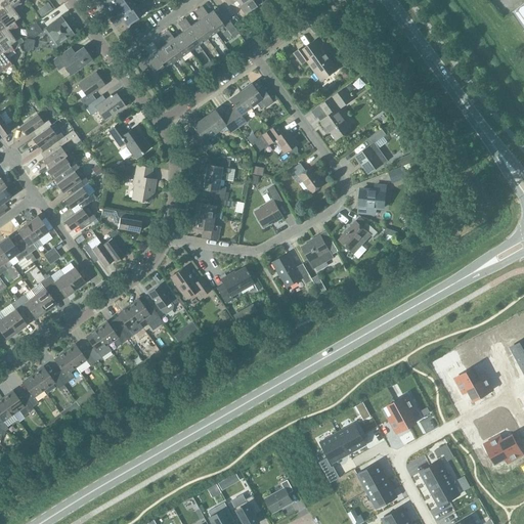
[(13,9),(5,0),(1,4),(4,9),(0,11),(0,19),(2,24),(9,33),(10,32),(18,27),(14,22),(19,17),(13,9)]
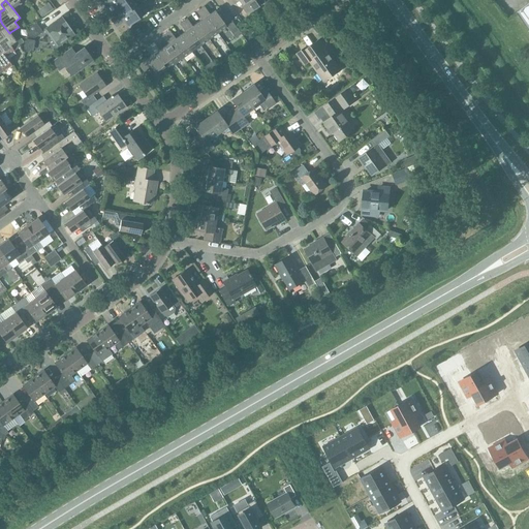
[(20,0),(5,0),(13,9),(22,3),(20,0)]
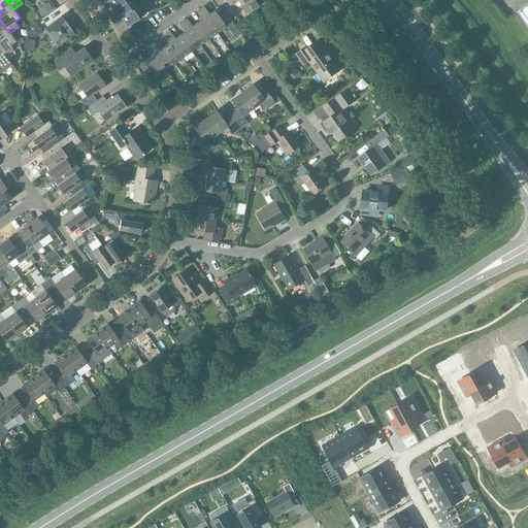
[(114,9),(127,0),(109,0),(101,6),(103,9),(111,4),(114,9)]
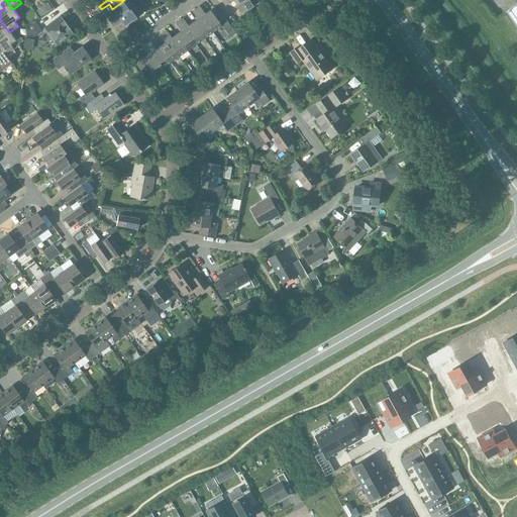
[(111,23),(134,6),(129,0),(124,0),(112,9),(115,14),(108,19),(111,23)]
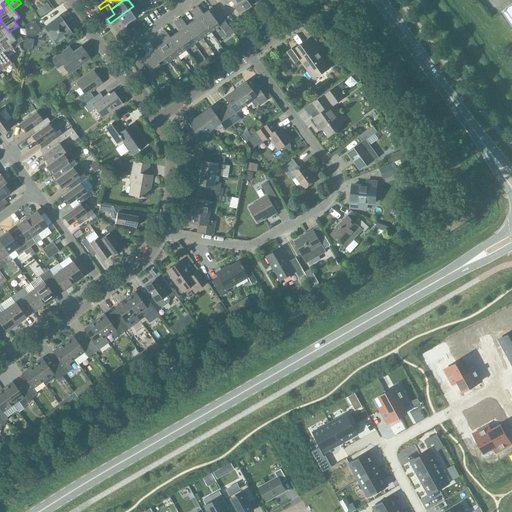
[(223,0),(221,2),(223,6),(227,3),(226,1),(227,0),(230,0),(234,5),(233,6),(239,14),(259,0),(223,0)]
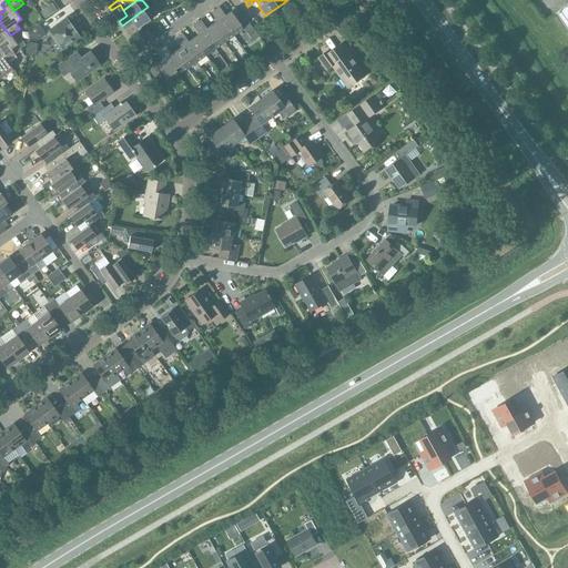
[(567,3),(555,14),(567,32),(567,3)]
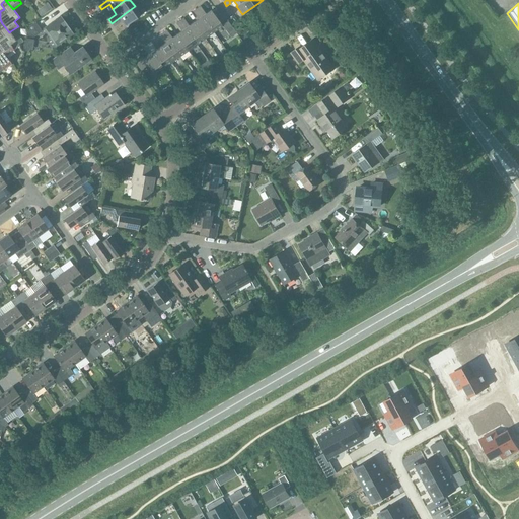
[(135,6),(112,23),(114,26),(121,21),(125,26),(141,14),(135,6)]
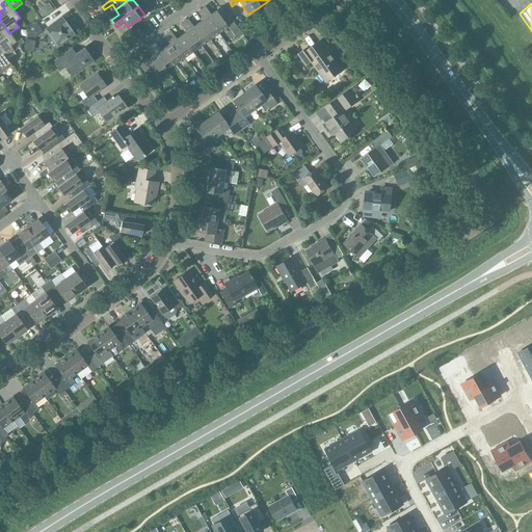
[(205,6),(202,9),(219,33),(228,27),(222,19),(225,17),(219,8),(209,16),(207,12),(208,11),(205,6)]
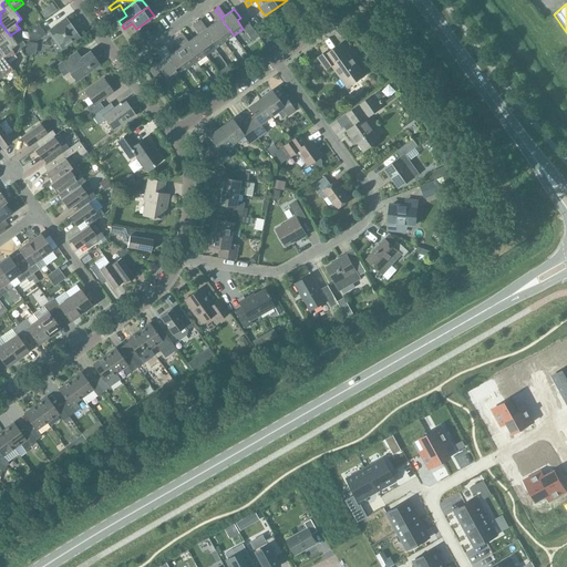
[(212,24),(224,42),(234,35),(215,10),(210,12),(214,18),(216,17),(218,20),(217,21),(212,24)]
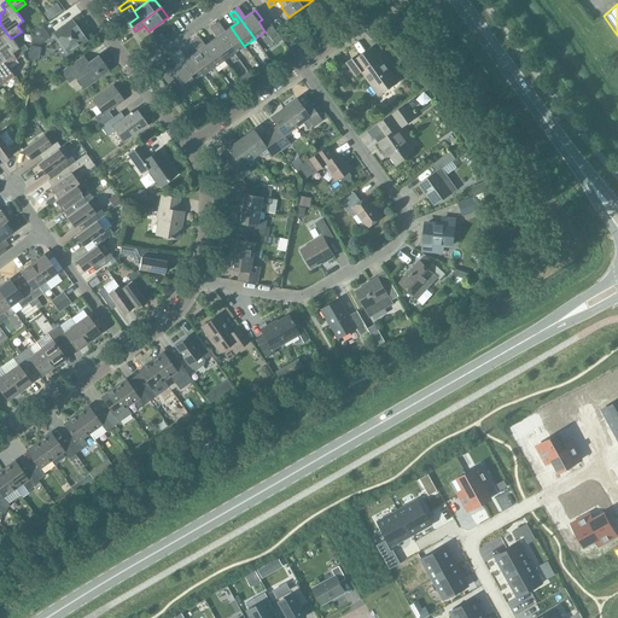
[(52,34),(66,54),(87,40),(73,19),(52,34)]
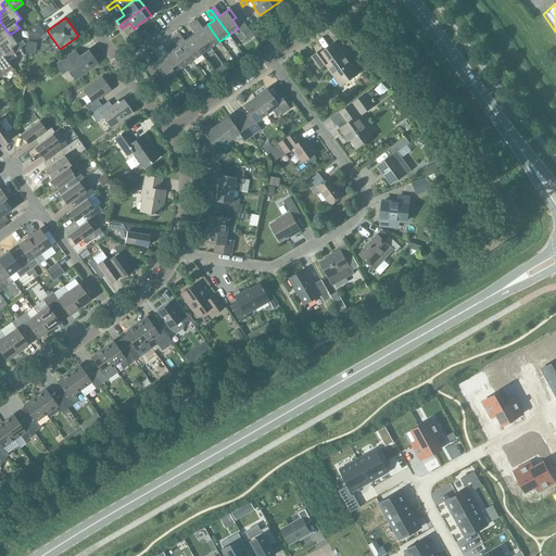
[(197,20),(192,23),(211,48),(219,41),(207,24),(201,29),(198,26),(200,25),(197,20)]
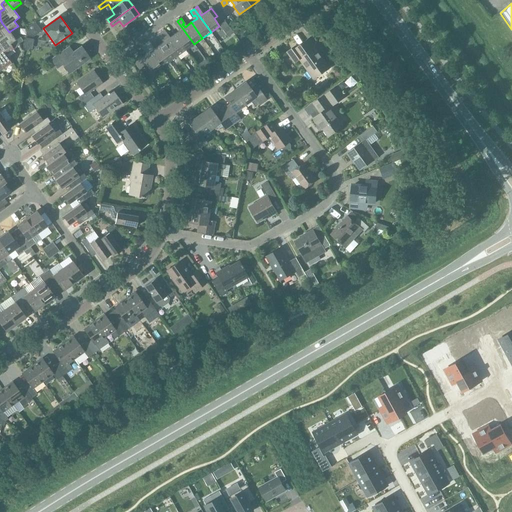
[(25,34),(33,36),(41,30),(35,21),(27,28),(25,34)]
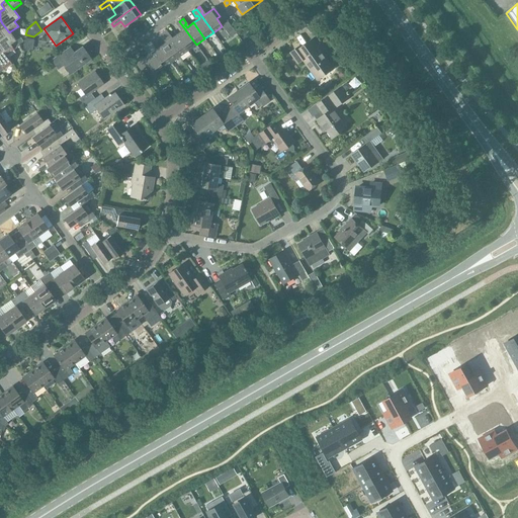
[(181,31),(176,34),(188,51),(196,45),(179,21),(176,23),(179,27),(180,26),(183,30),(181,31)]
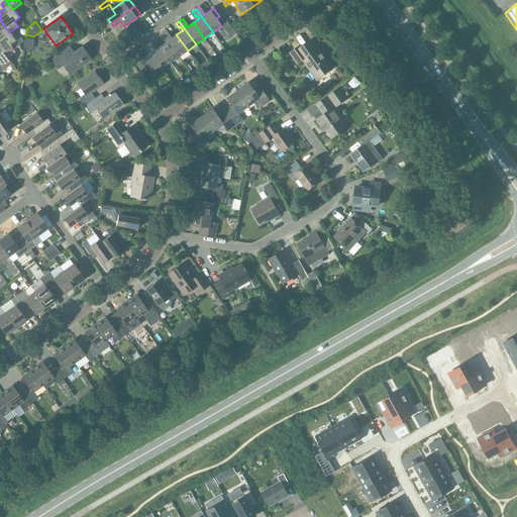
[(0,32),(0,47),(5,56),(14,49),(11,44),(16,40),(10,31),(9,32),(2,23),(0,24),(0,31),(1,32),(0,32)]
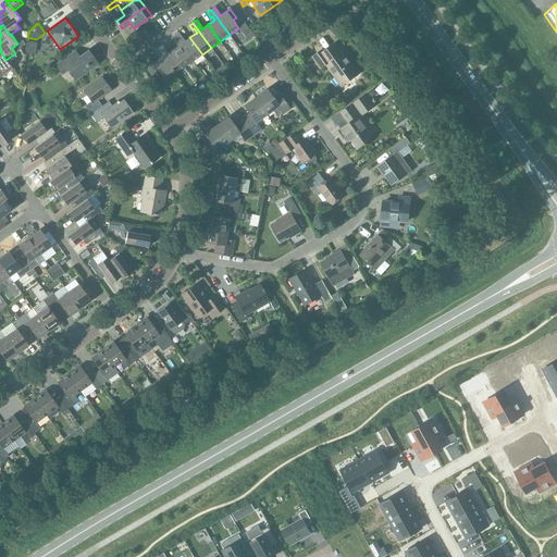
[(193,61),(202,54),(189,37),(183,42),(181,38),(182,37),(178,33),(175,36),(193,61)]
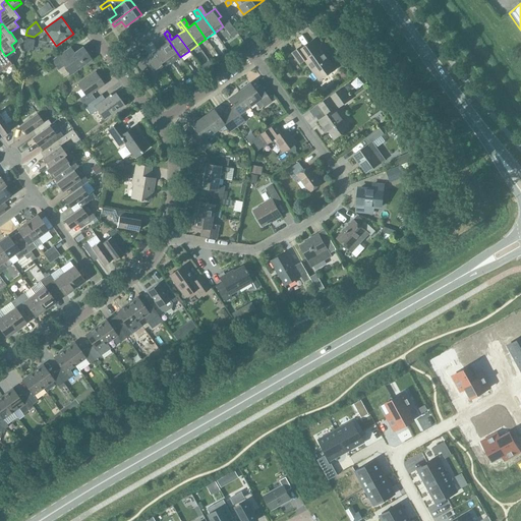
[(161,47),(172,63),(180,57),(164,34),(160,36),(163,40),(165,39),(167,42),(165,44),(161,47)]
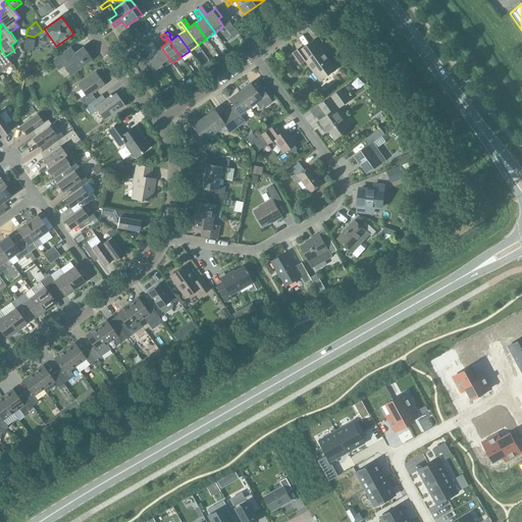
[(293,53),(300,64),(305,60),(319,81),(336,68),(323,50),(324,49),(316,39),(302,49),(301,48),(293,53)]
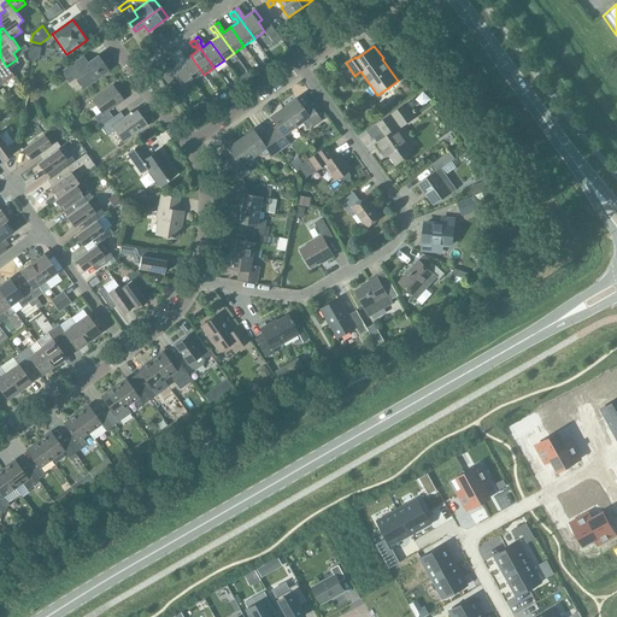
[(194,82),(204,75),(191,56),(182,60),(180,57),(182,56),(178,51),(174,53),(194,82)]
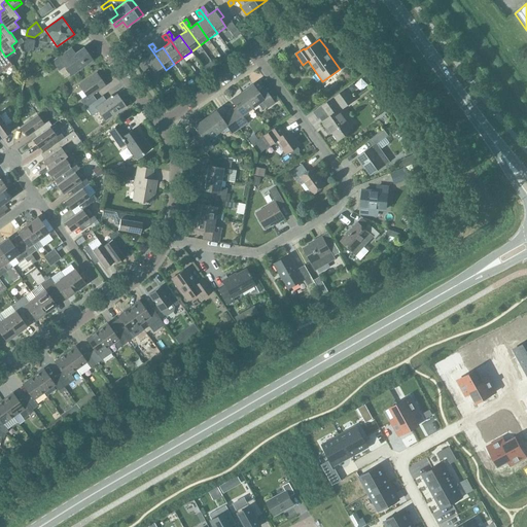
[(156,76),(166,70),(148,45),(144,48),(147,53),(149,51),(151,55),(145,60),(144,58),(137,63),(145,73),(151,69),(156,76)]
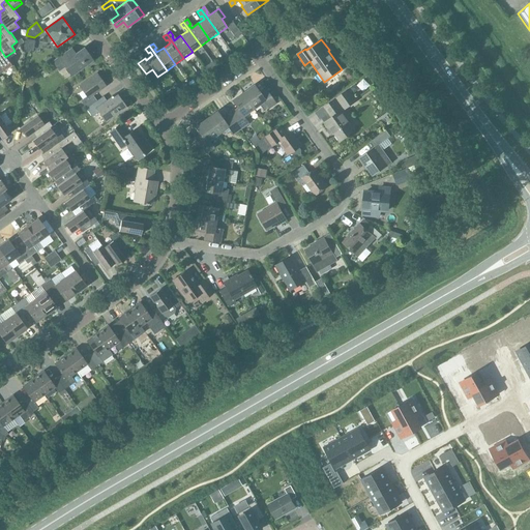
[(71,49),(53,62),(59,70),(64,66),(71,76),(93,60),(84,48),(76,54),(71,49)]
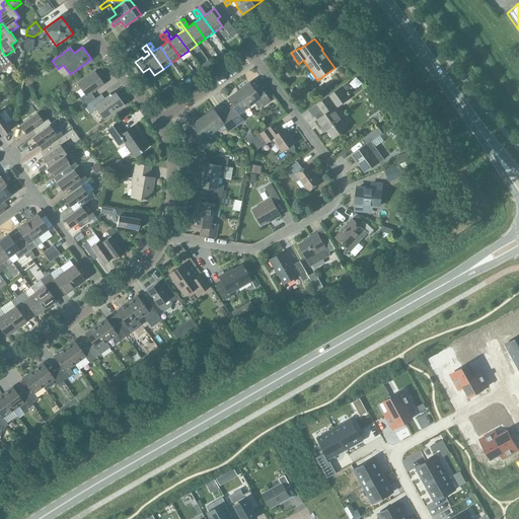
[(12,64),(5,56),(0,48),(0,65),(3,70),(12,64)]
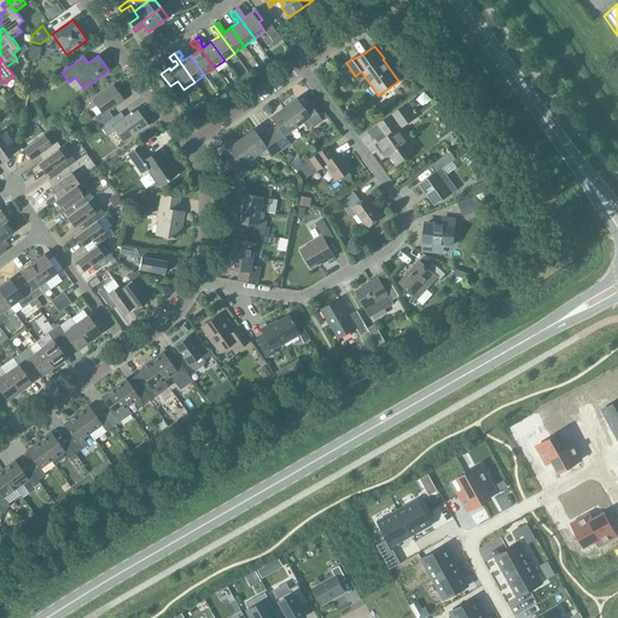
[(124,100),(112,85),(91,100),(100,114),(94,118),(100,127),(114,117),(109,111),(124,100)]
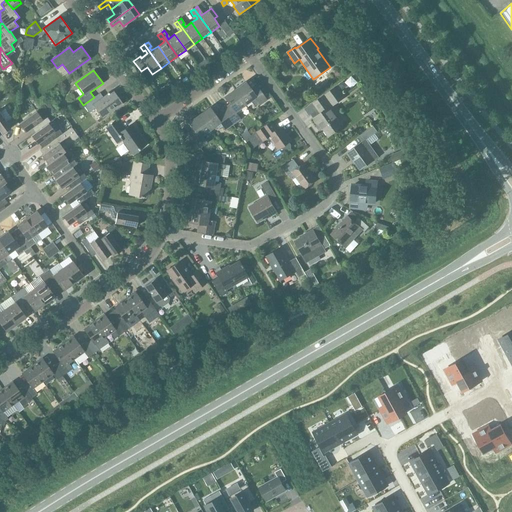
[(246,82),(235,90),(245,104),(255,98),(260,105),(267,100),(256,85),(251,89),(246,82)]
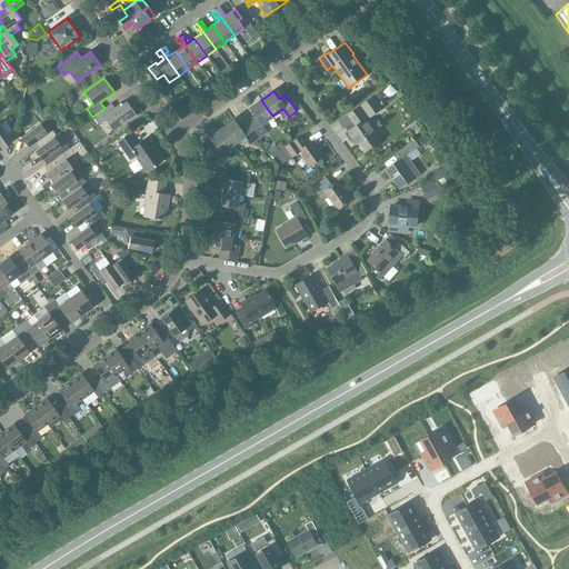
[(348,132),(357,145),(359,143),(365,151),(380,140),(381,138),(376,131),(375,132),(366,120),(382,109),(373,97),(348,116),(357,127),(348,132)]
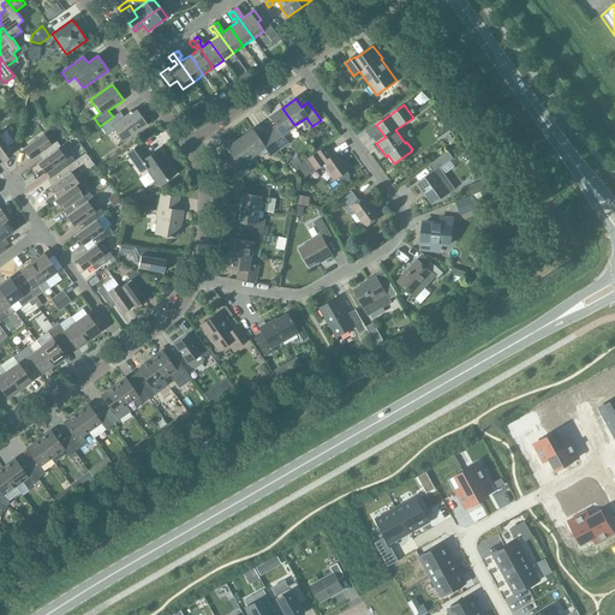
[(120,112),(113,117),(100,126),(107,136),(114,130),(123,142),(147,125),(136,108),(131,112),(131,111),(129,112),(130,113),(124,117),(120,112)]
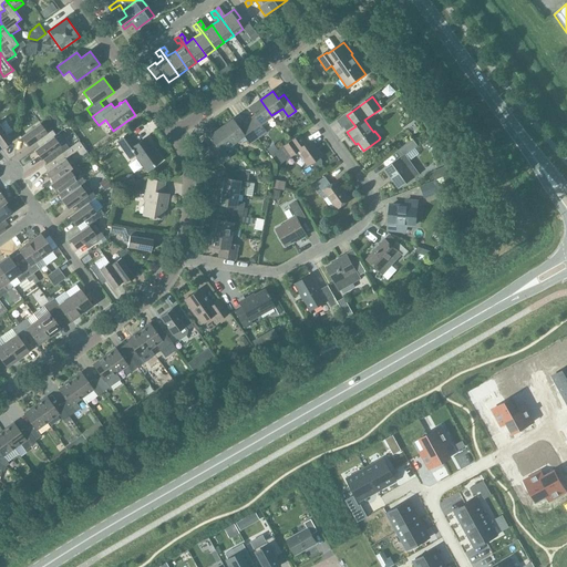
[(246,121),(258,137),(266,132),(260,124),(271,115),(260,100),(248,107),(254,115),(246,121)]
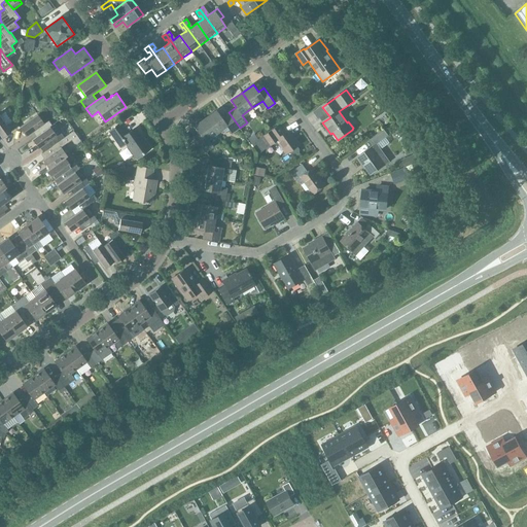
[(5,108),(12,102),(9,99),(2,104),(5,108)]
